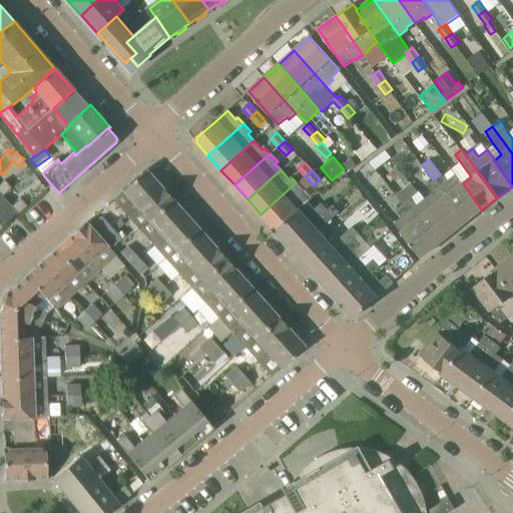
[(125,214),(159,185),(147,172),(143,171),(112,199),(125,214)]
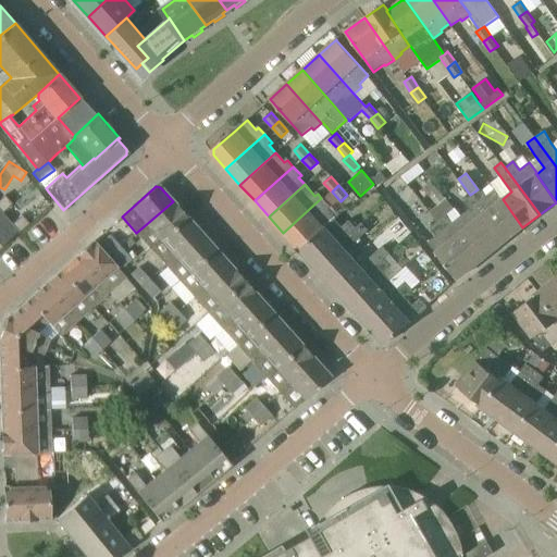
[(470,195),(506,240),(522,227),(503,199),(495,190),(484,198),(478,189),(470,195)]
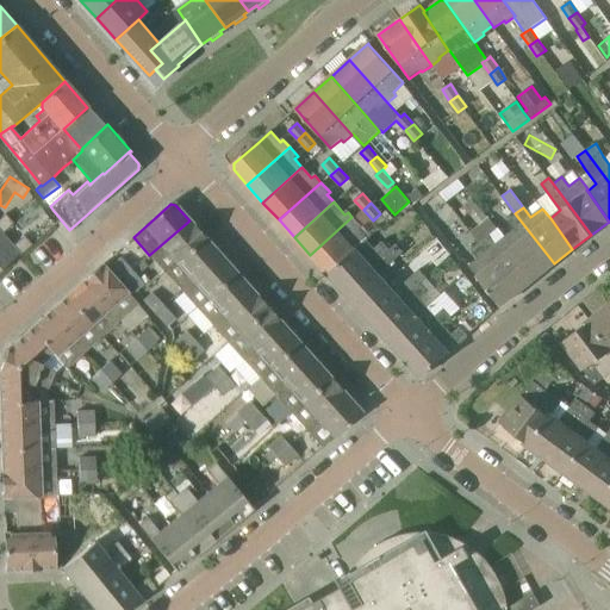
[(515,230),(506,236),(536,278),(554,263),(515,213),(506,221),(515,230)]
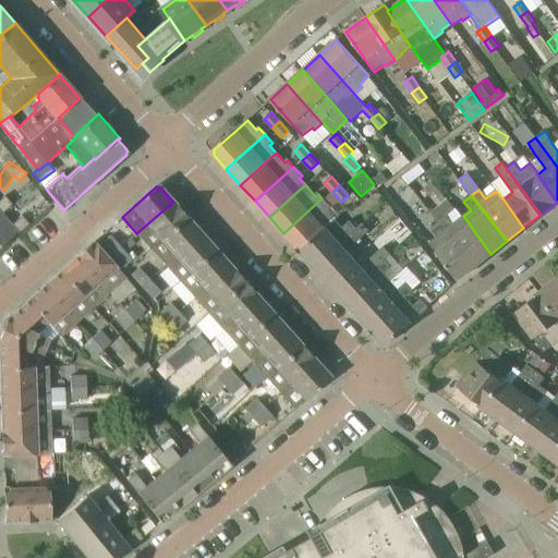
[(29,225),(22,216),(11,227),(0,215),(12,205),(4,196),(0,199),(0,247),(16,233),(17,234),(29,225)]
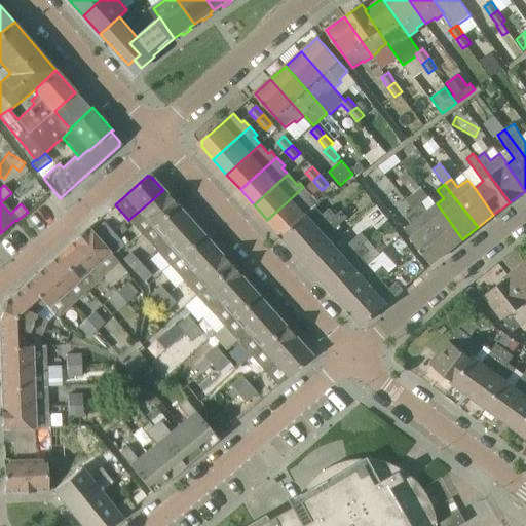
[(314,204),(308,197),(310,195),(303,187),(267,220),(280,234),(314,204)]
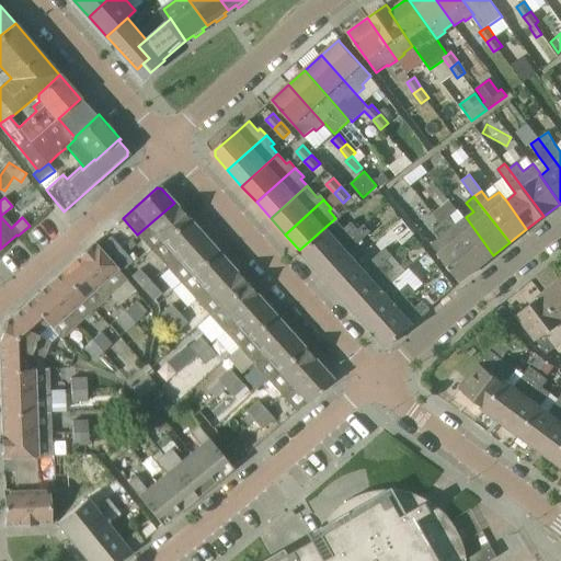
[(493,255),(466,217),(465,218),(458,210),(449,201),(433,214),(441,224),(443,222),(477,268),(493,255)]
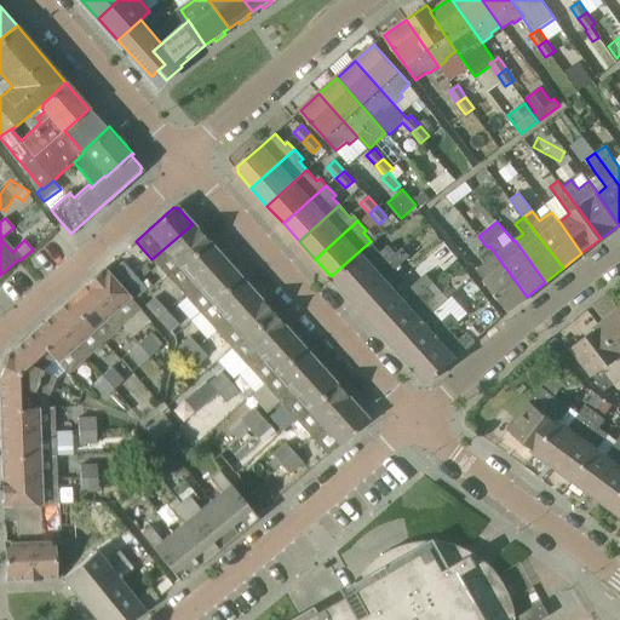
[(167,277),(208,241),(193,224),(151,259),(167,277)]
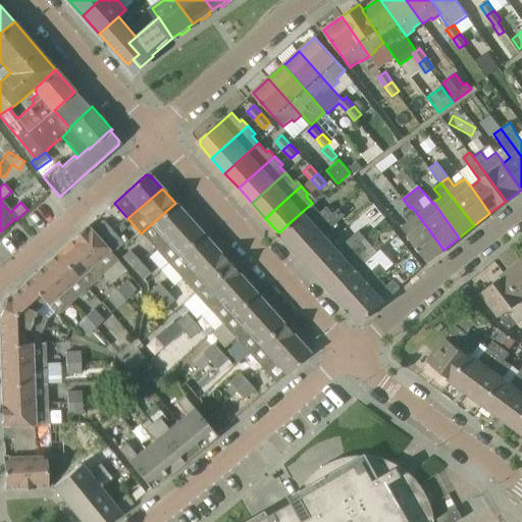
[(155,249),(189,218),(175,203),(141,233),(155,249)]
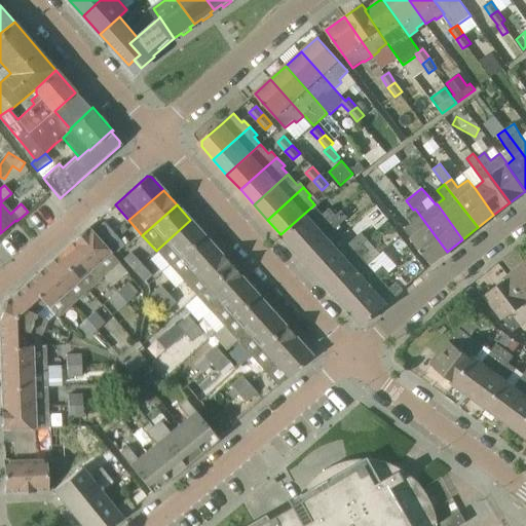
[(330,209),(323,215),(316,208),(316,207),(314,204),(280,234),(295,250),(334,214),(330,209)]
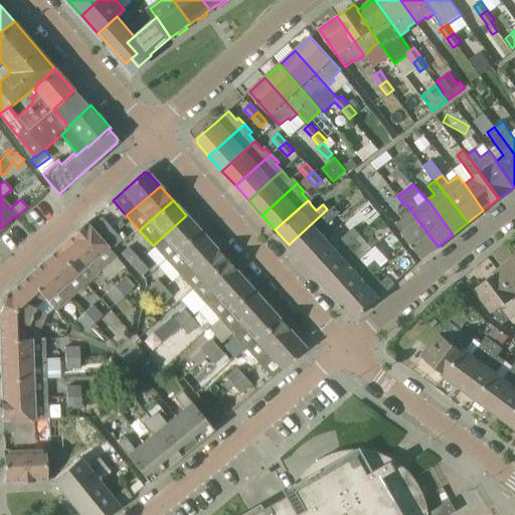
[(438,246),(406,204),(404,205),(397,211),(403,218),(395,224),(422,259),(438,246)]
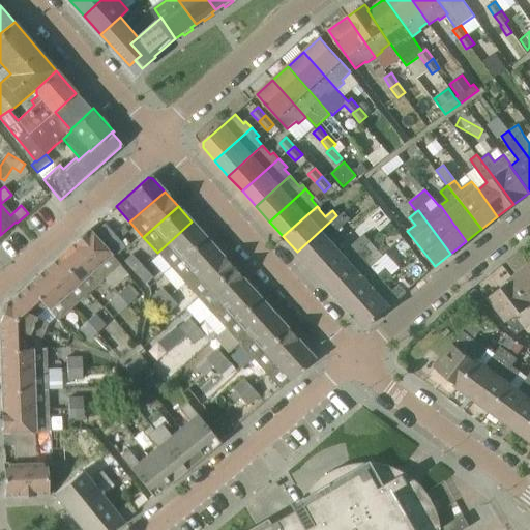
[(329,238),(350,218),(343,211),(337,216),(336,215),(297,252),(311,267),(335,244),(329,238)]
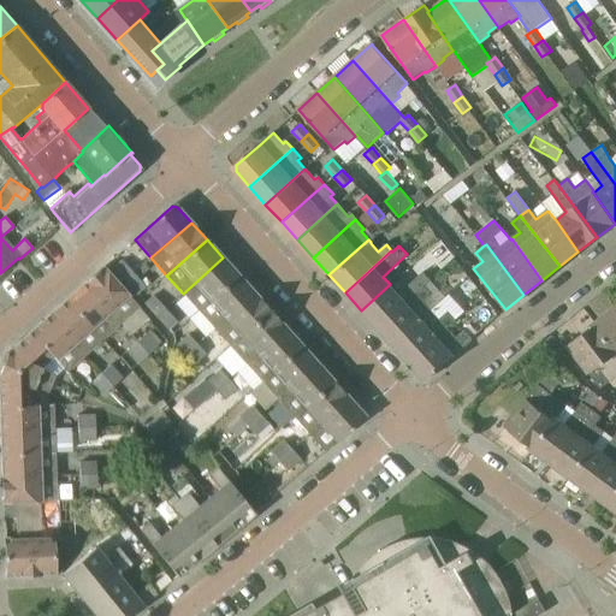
[(199,311),(238,274),(223,258),(183,294),(199,311)]
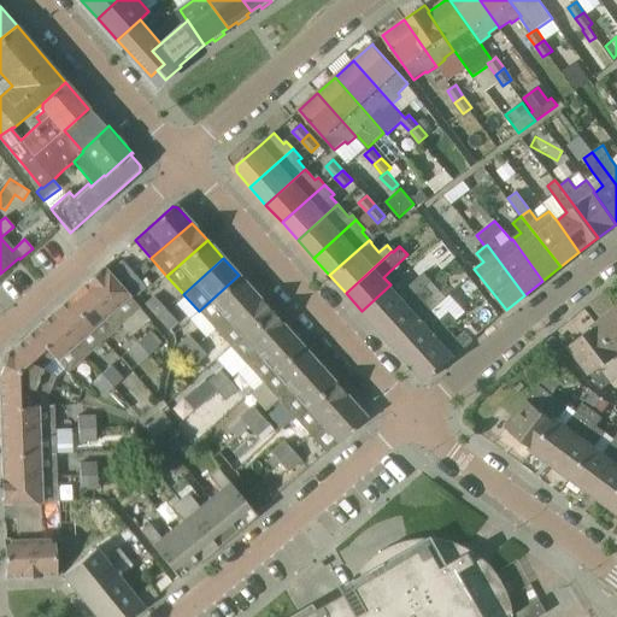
[(124,282),(134,274),(123,260),(113,269),(124,282)]
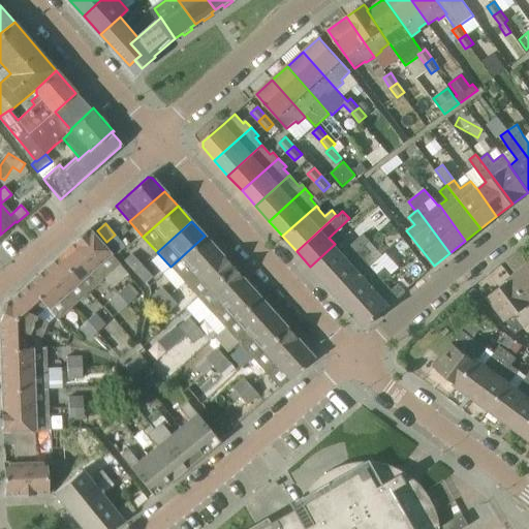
[(73,244),(103,278),(120,265),(89,229),(73,244)]
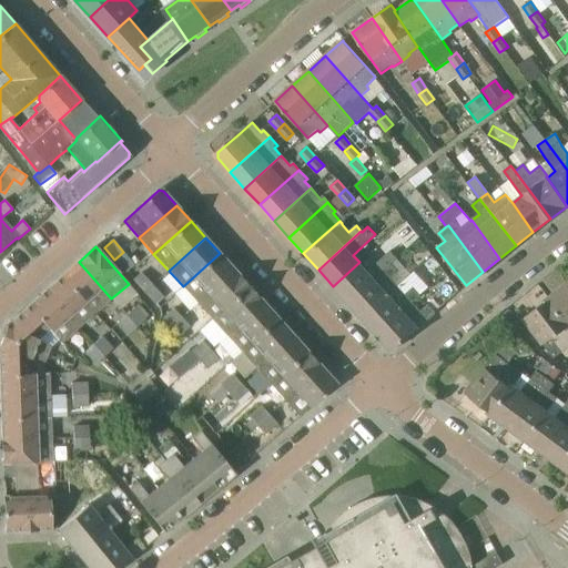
[(359,262),(333,286),(347,303),(391,264),(397,259),(391,251),(367,271),(359,262)]
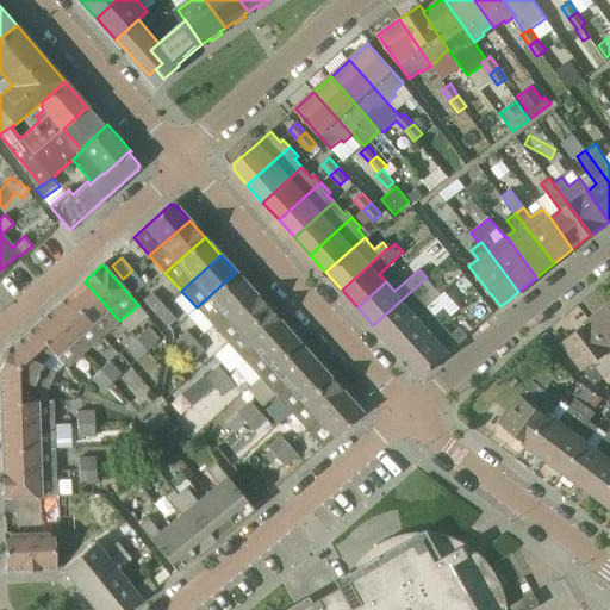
[(144,284),(137,275),(132,271),(123,279),(135,292),(144,284)]
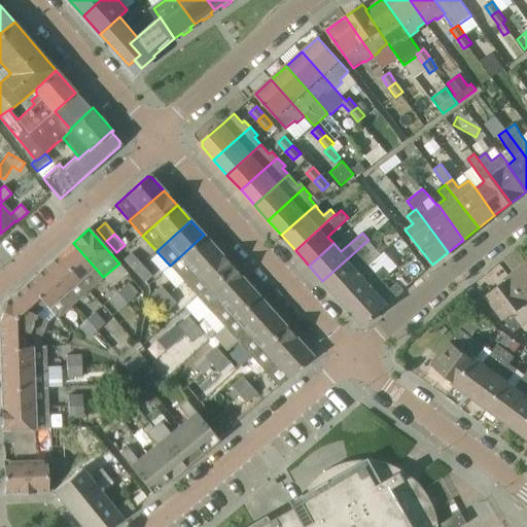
[(183,281),(217,250),(204,235),(170,266),(183,281)]
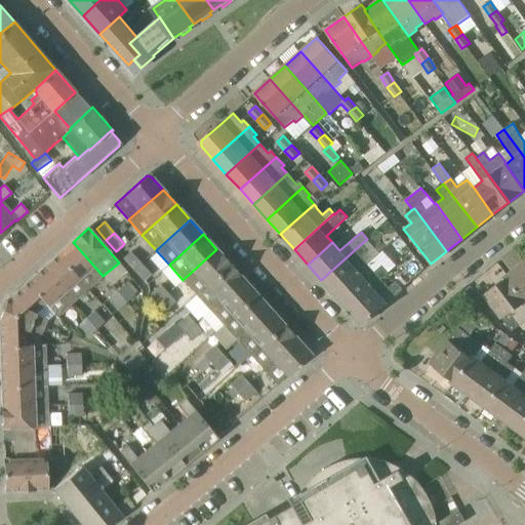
[(88,289),(103,276),(73,242),(57,255),(88,289)]
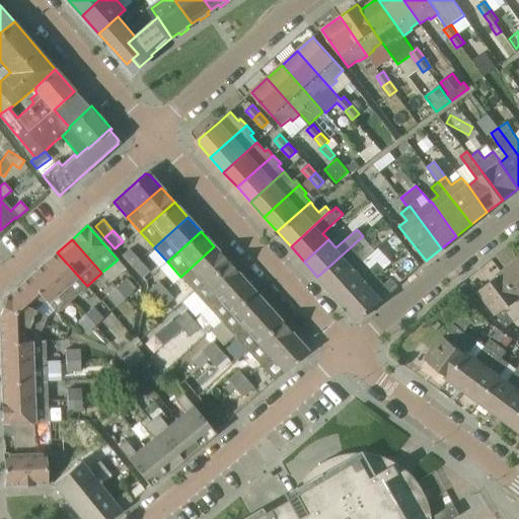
[(363,248),(357,241),(317,277),(330,291),(364,262),(357,254),(363,248)]
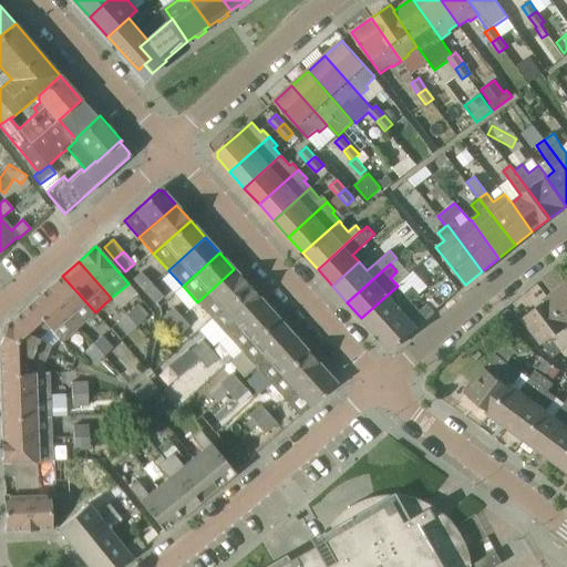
[(212,319),(248,286),(234,269),(197,302),(212,319)]
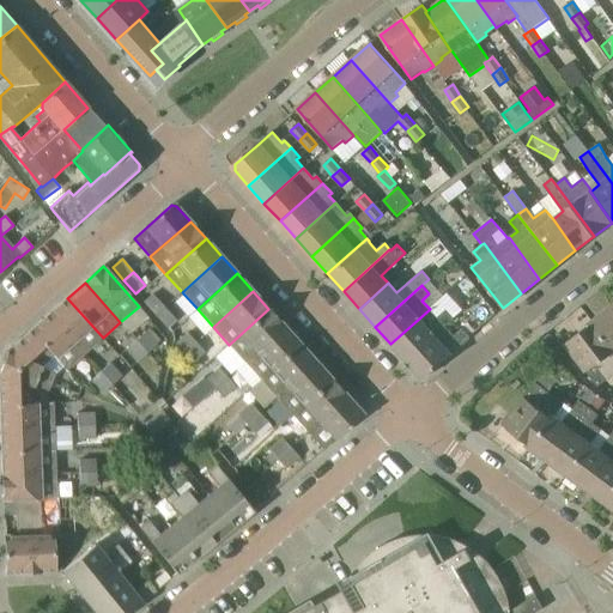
[(155,315),(164,308),(152,295),(143,303),(155,315)]
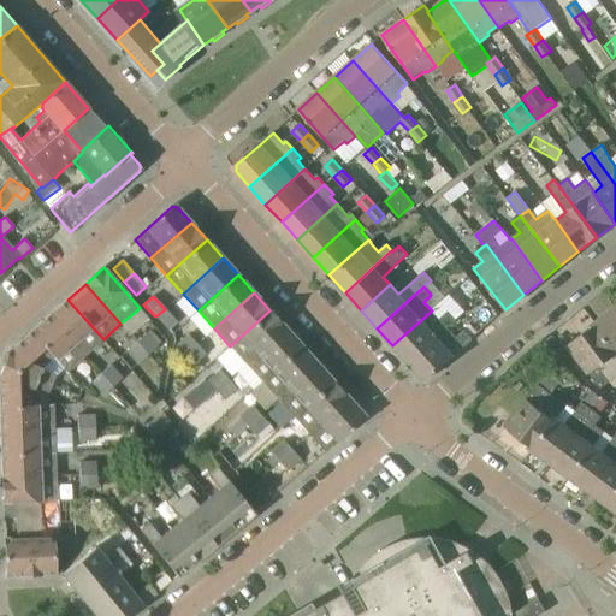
[(86,356),(104,339),(67,300),(49,317),(86,356)]
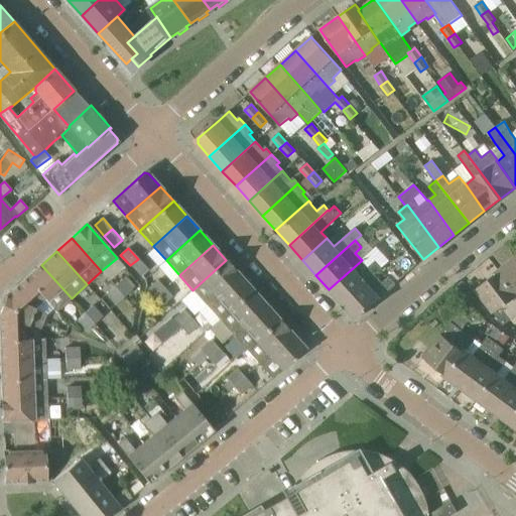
[(130,265),(141,276),(148,269),(138,259),(130,265)]
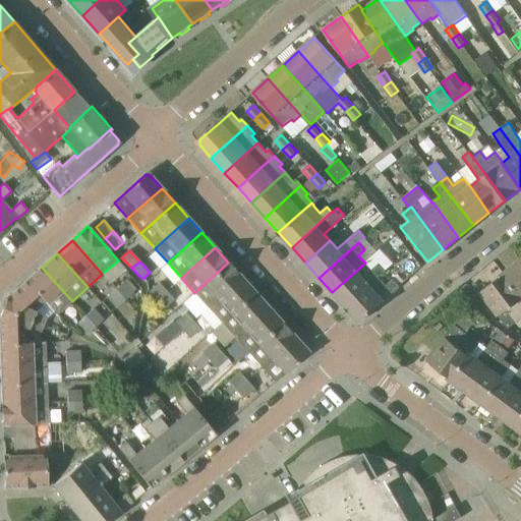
[(208,307),(241,277),(228,263),(194,293),(208,307)]
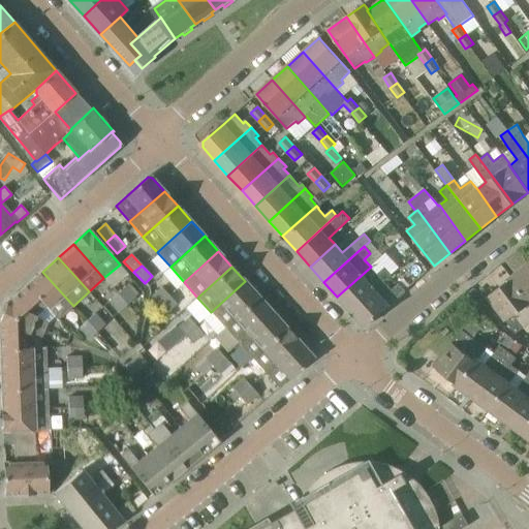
[(371,267),(337,297),(351,312),(384,282),(391,276),(382,267),(375,273),(371,267)]
